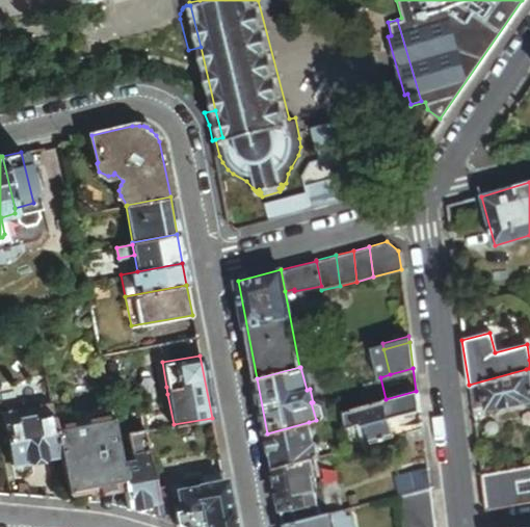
[(529,393),(526,369),(469,385),(471,410),(484,406),(485,410),(529,400),(529,393)]
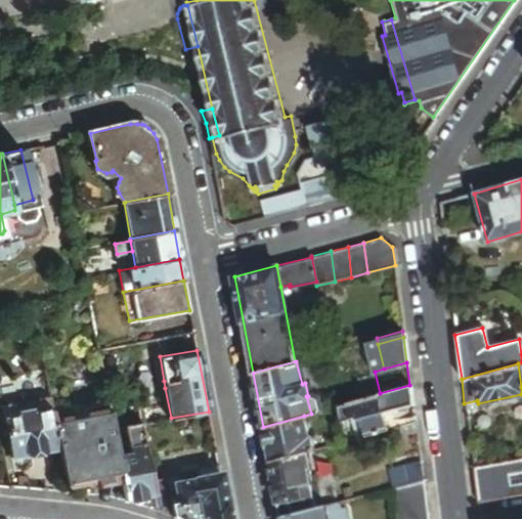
[(409,385),(380,393),(378,393),(382,412),(411,403),(409,385)]
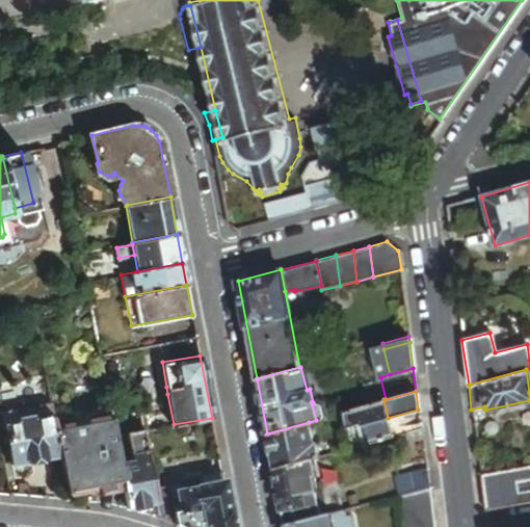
[(122,409),(136,406),(134,395),(120,398),(120,399),(122,409)]
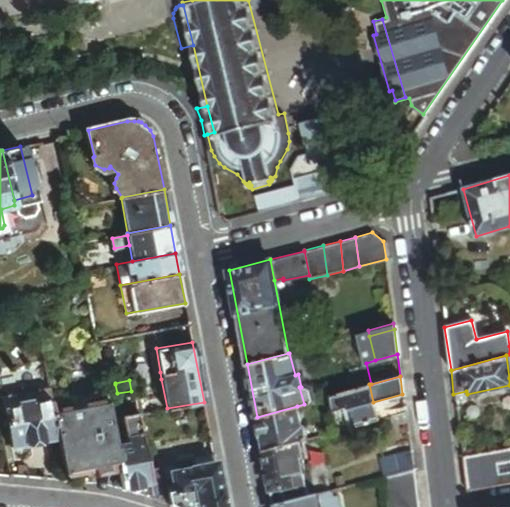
[(117,393),(115,384),(104,386),(106,396),(117,393)]
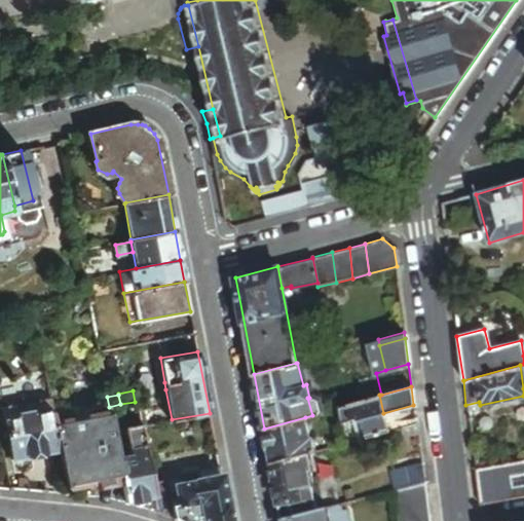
[(383,413),(379,395),(346,404),(350,421),(356,440),(388,431),(383,413)]
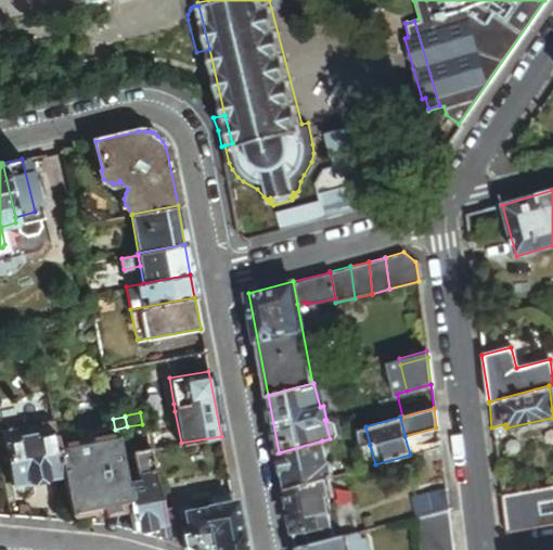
[(332,437),(333,437),(336,432),(334,421),(330,419),(326,420),(324,420),(330,438),(332,437)]
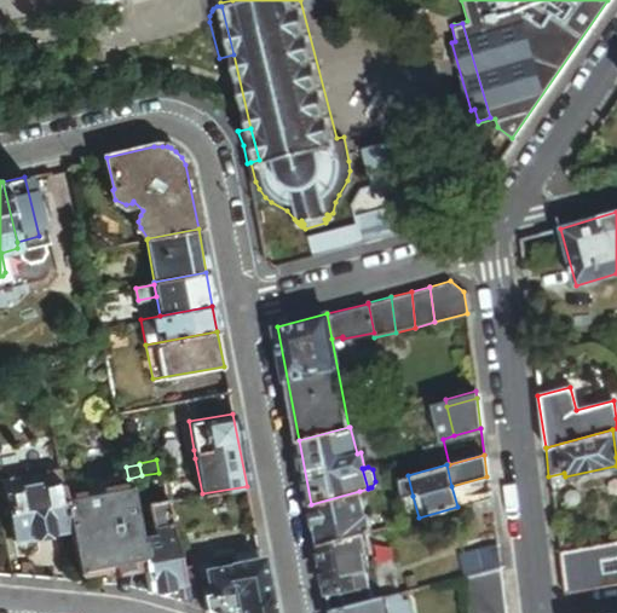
[(33,538),(68,532),(62,498),(62,497),(56,469),(33,473),(35,485),(23,487),(21,476),(0,479),(11,542),(33,538)]
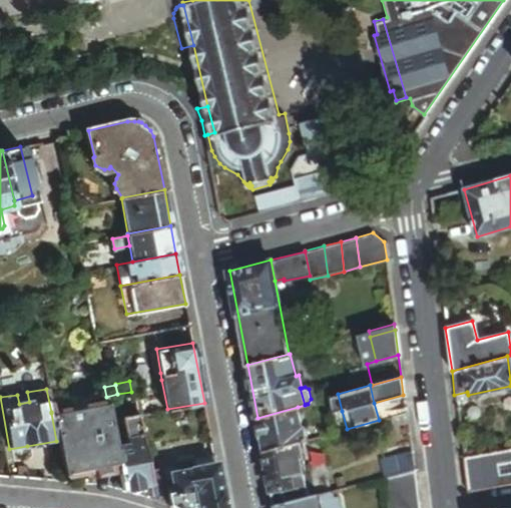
[(342,411),(338,394),(329,396),(332,414),(342,411)]
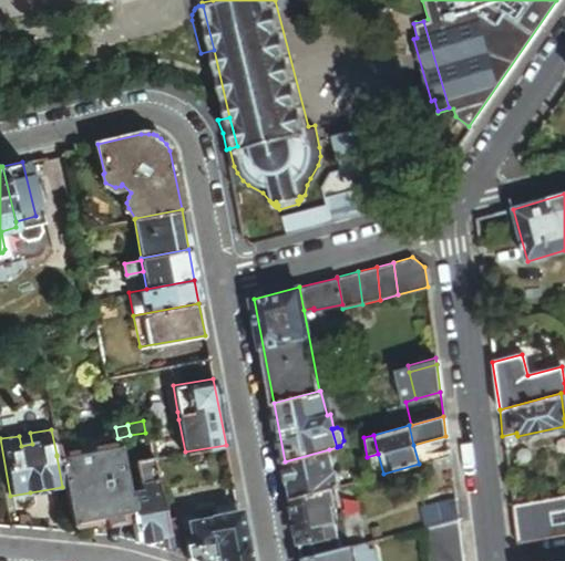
[(85,449),(115,444),(114,438),(112,437),(112,436),(92,439),(85,449)]
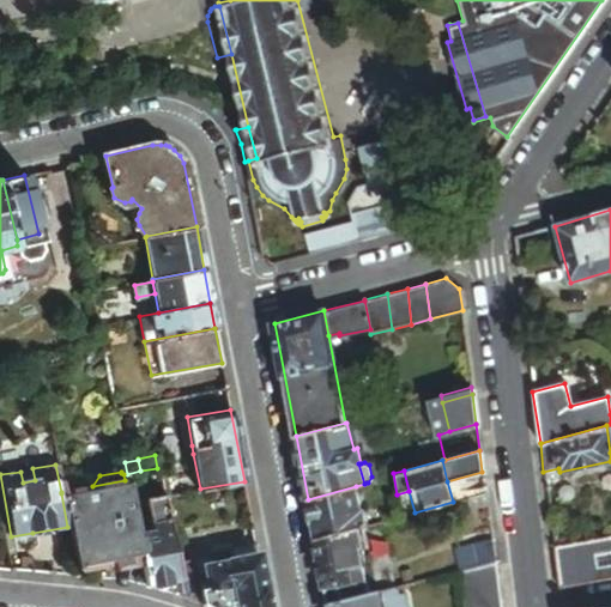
[(135,532),(135,530),(126,479),(125,480),(92,486),(61,492),(61,493),(67,527),(72,557),(103,552),(106,563),(107,563),(134,558),(140,557),(135,532)]
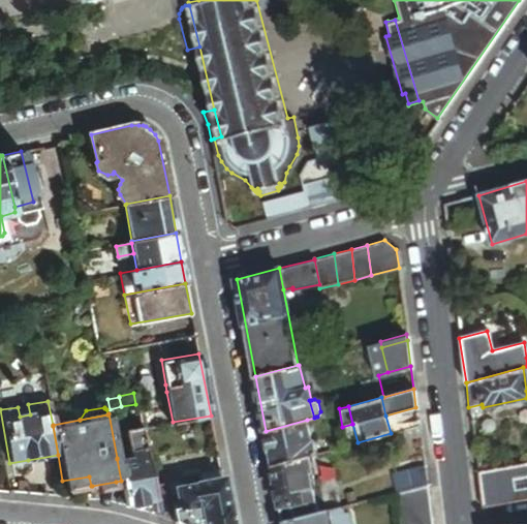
[(311,439),(307,420),(266,431),(272,465),(310,455),(315,453),(313,438),(311,439)]
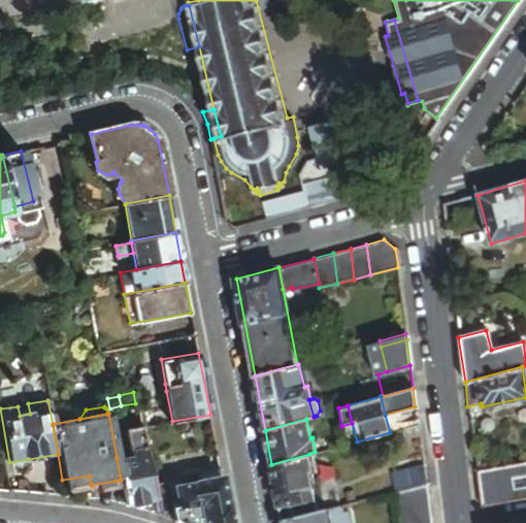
[(171,424),(161,426),(163,435),(173,433),(171,424)]
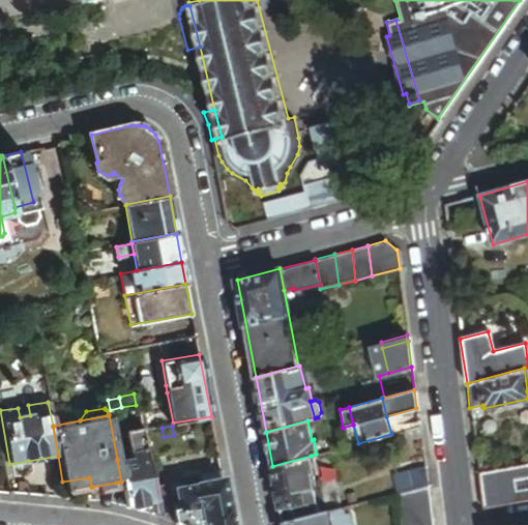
[(129,457),(117,459),(117,460),(121,482),(126,507),(133,509),(146,501),(153,500),(151,491),(140,428),(125,431),(129,457)]
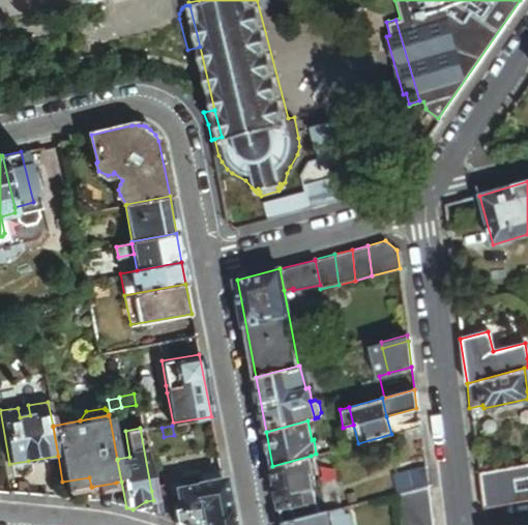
[(315,472),(311,456),(272,466),(280,506),(302,502),(300,491),(308,490),(309,496),(316,495),(314,488),(316,488),(312,473),(315,472)]
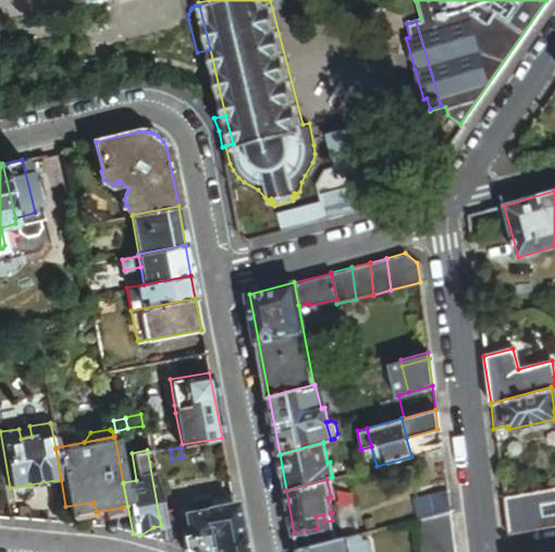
[(32,493),(29,485),(10,488),(12,501),(29,498),(32,493)]
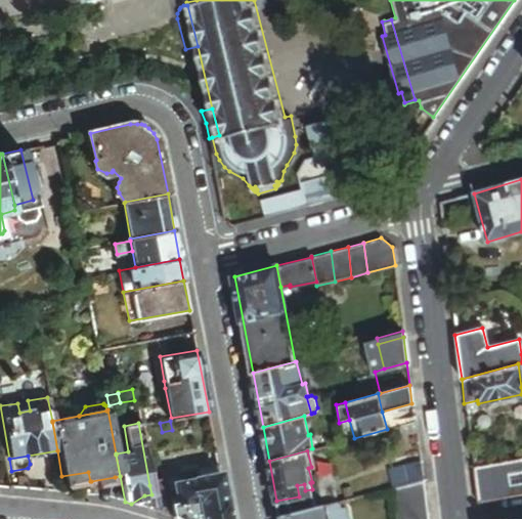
[(471,458),(472,467),(481,465),(480,457),(471,458)]
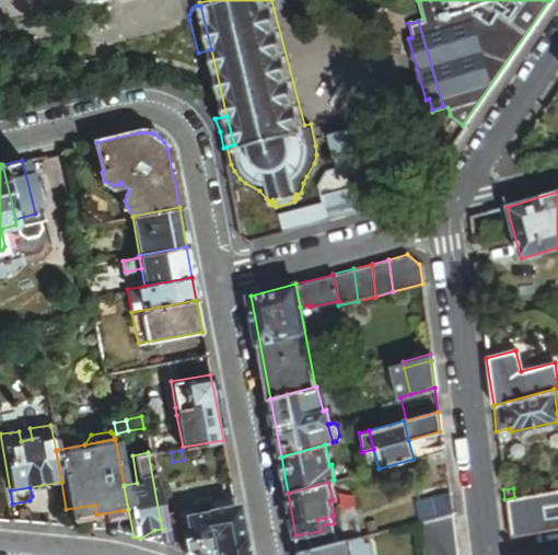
[(509,538),(557,529),(557,488),(514,497),(504,499),(509,538)]
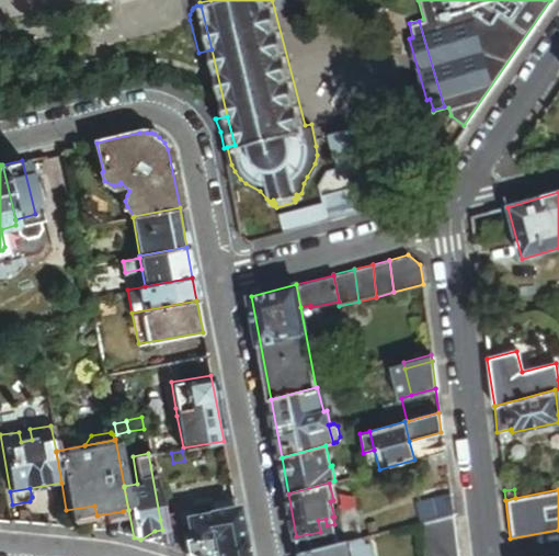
[(231,496),(209,501),(212,510),(213,510),(234,506),(231,496)]
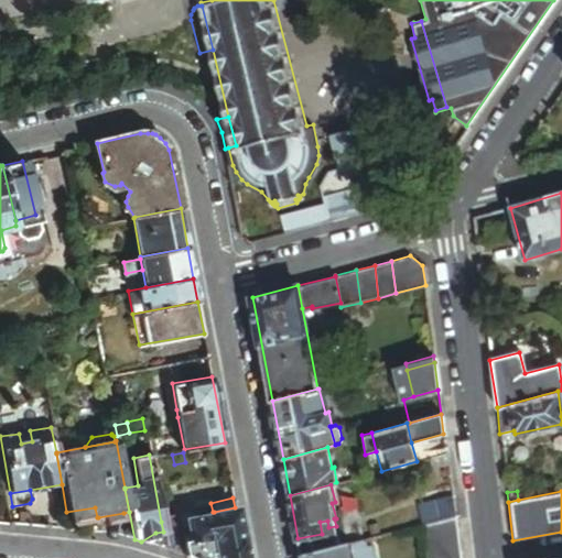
[(213,512),(211,503),(202,505),(204,515),(213,513),(213,512)]
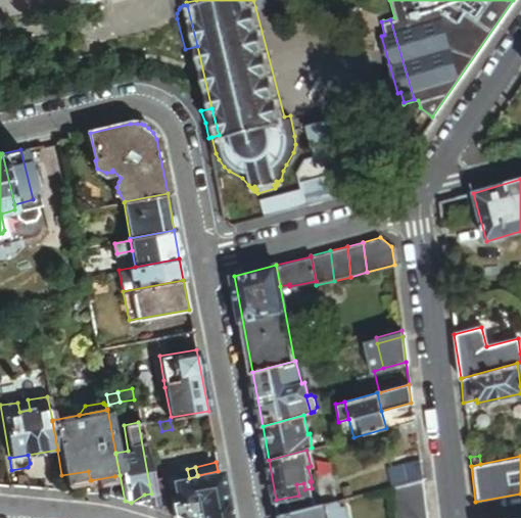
[(88,471),(61,475),(63,485),(91,480),(90,480),(88,471)]
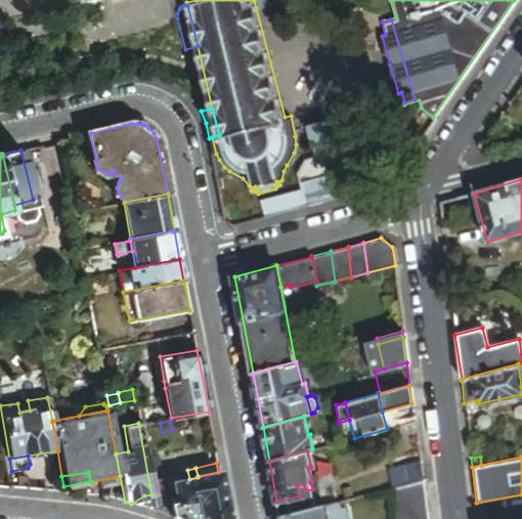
[(228,518),(219,472),(218,472),(199,476),(198,476),(198,477),(189,479),(175,482),(179,500),(171,501),(174,515),(181,518),(228,518)]
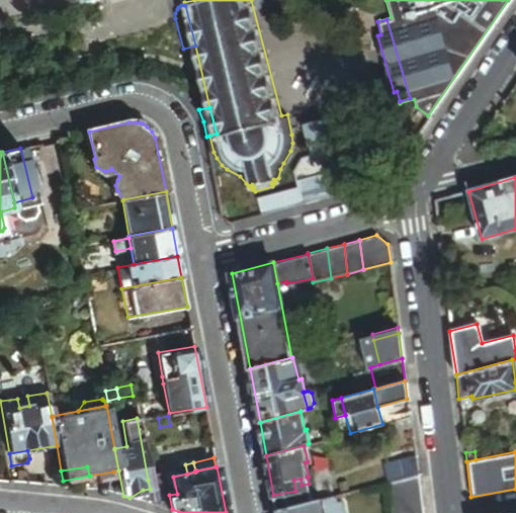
[(421,512),(416,474),(385,482),(389,512),(421,512)]
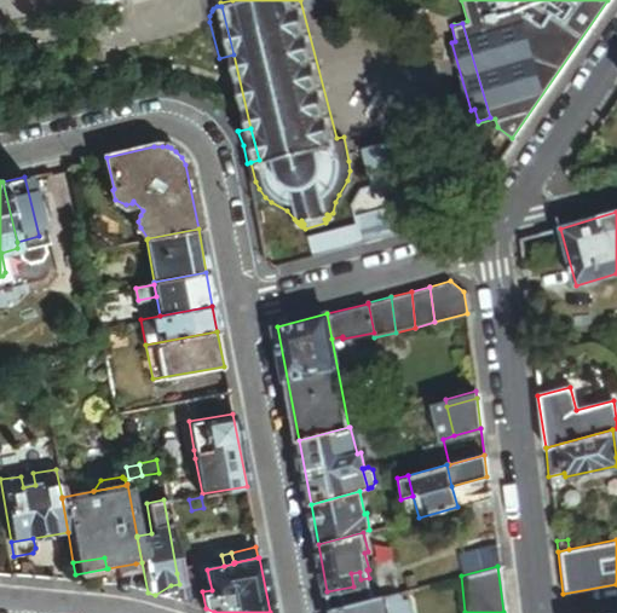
[(200,599),(194,570),(177,573),(179,584),(182,600),(183,600),(184,600),(185,600),(186,601),(200,599)]
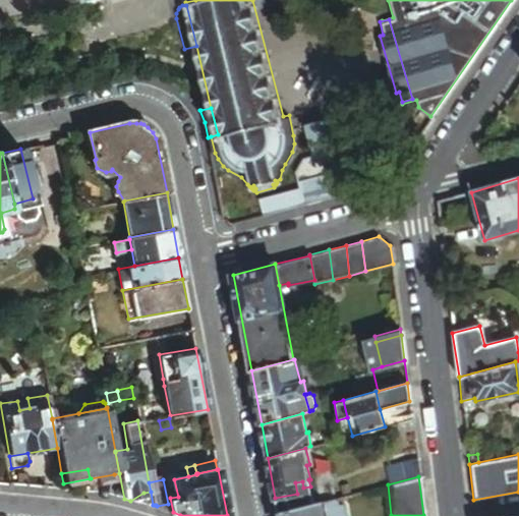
[(278,513),(314,504),(310,486),(303,488),(302,481),(295,482),(297,494),(275,498),(278,513)]
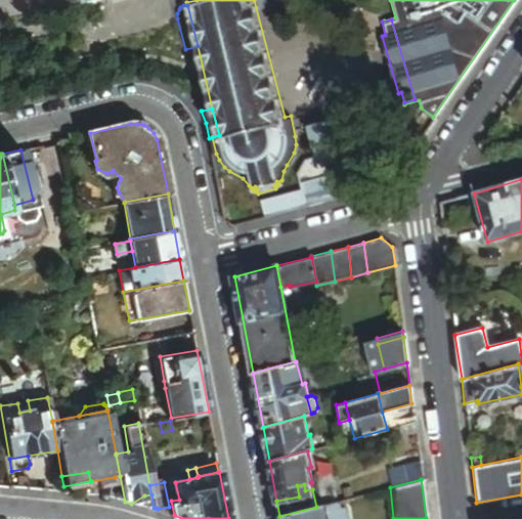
[(338,501),(316,507),(279,516),(279,518),(338,518),(340,518),(338,506),(338,501)]
